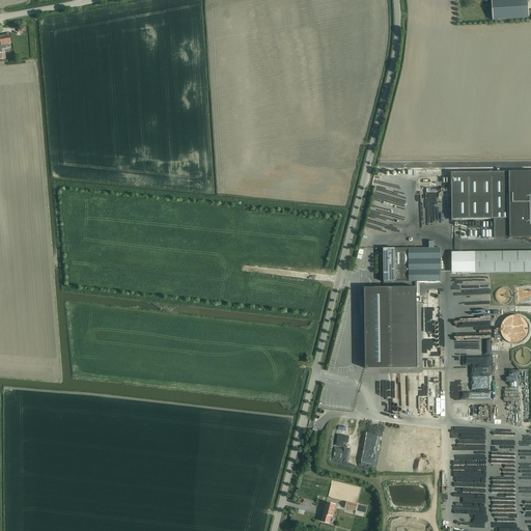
[(491,0),(493,20),(529,18),(528,0),(491,0)]
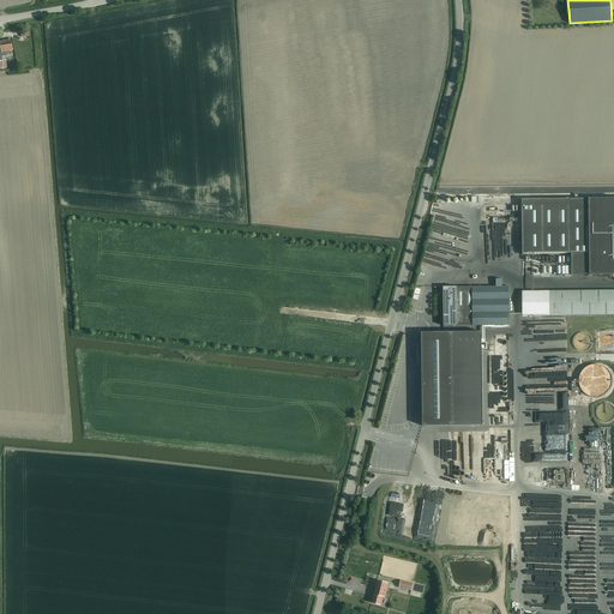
[(5,41),(0,41),(0,52),(0,53),(0,56),(7,55),(7,52),(12,50),(11,40),(5,41)]
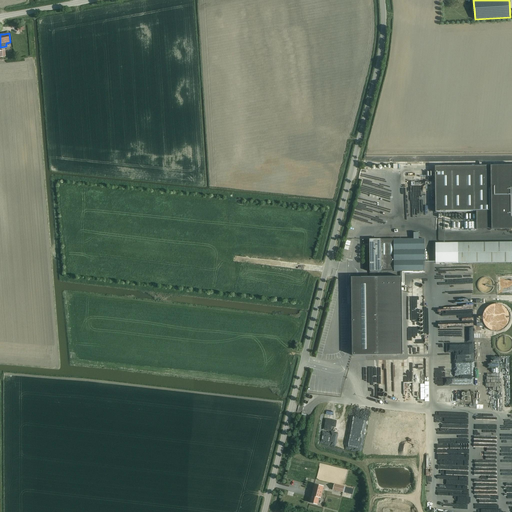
[(491,166),(435,166),(436,212),(476,212),(476,224),(491,224),(491,229),(511,229),(511,165),(491,166)]
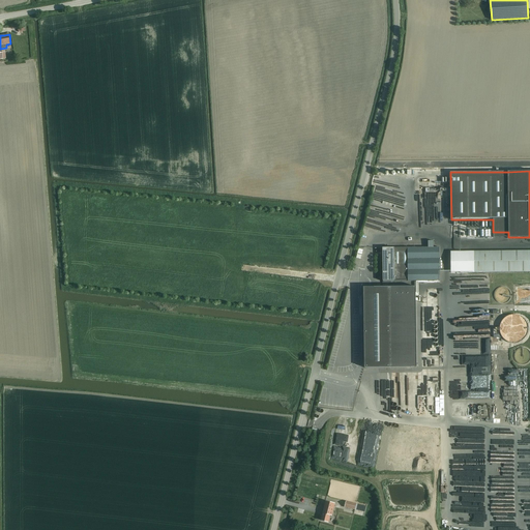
[(440,247),(383,247),(383,282),(440,281),(440,247)]
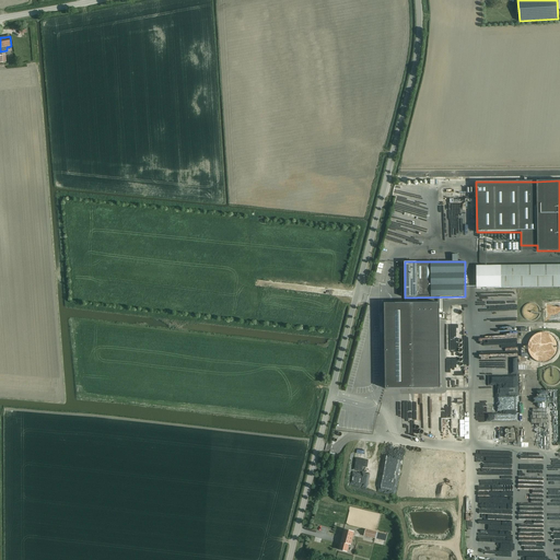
[(559,287),(559,265),(477,266),(476,288),(559,287)]
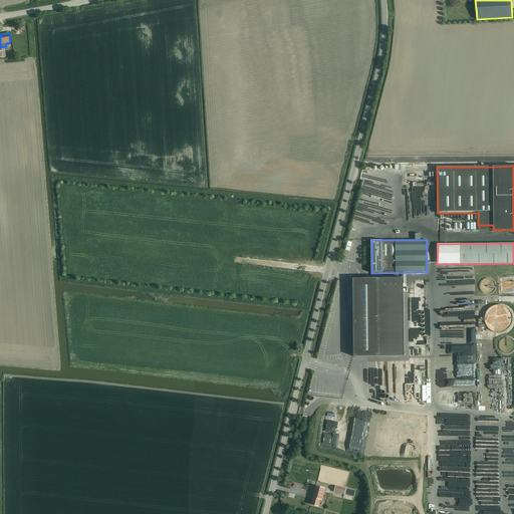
[(404,278),(352,278),(353,356),(405,356),(404,278)]
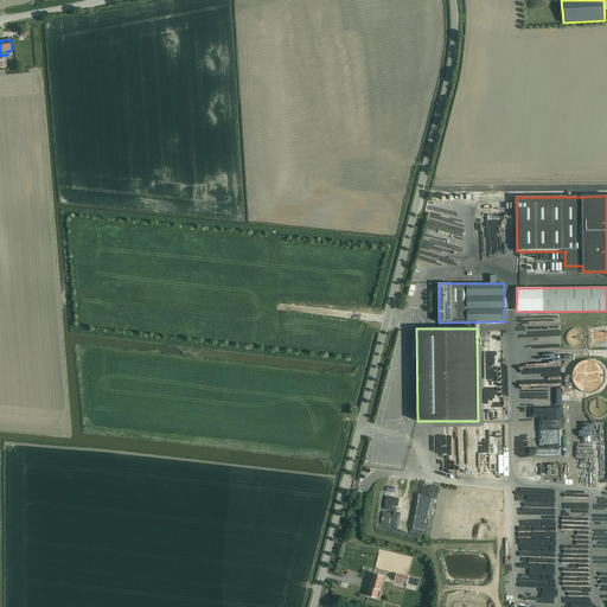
[(585,340),(585,338),(585,337),(585,334),(583,333),(582,332),(581,331),(580,330),(577,328),(576,328),(574,328),(573,330),(570,331),(569,331),(568,333),(567,334),(567,337),(567,338),(567,340),(567,343),(568,344),(569,345),(570,346),(573,347),(574,347),(575,347),(577,347),(579,347),(581,346),(582,345),(583,344),(585,343),(585,340)]
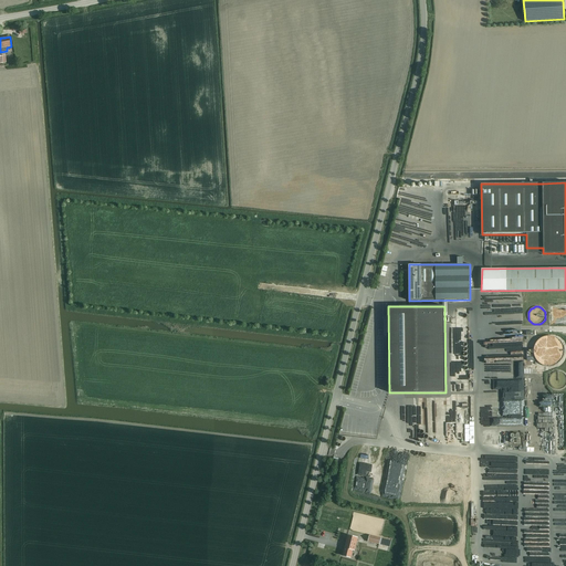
[(564,355),(564,352),(564,349),(563,346),(562,344),(561,342),(558,339),(556,338),(553,337),(549,337),(547,337),(545,337),(542,339),(540,341),(537,343),(536,345),(535,348),(535,352),(535,354),(535,357),(537,359),(538,362),(541,364),(543,365),(546,366),(549,367),(552,366),(555,366),(557,365),(559,363),(562,360),(563,357),(564,355)]
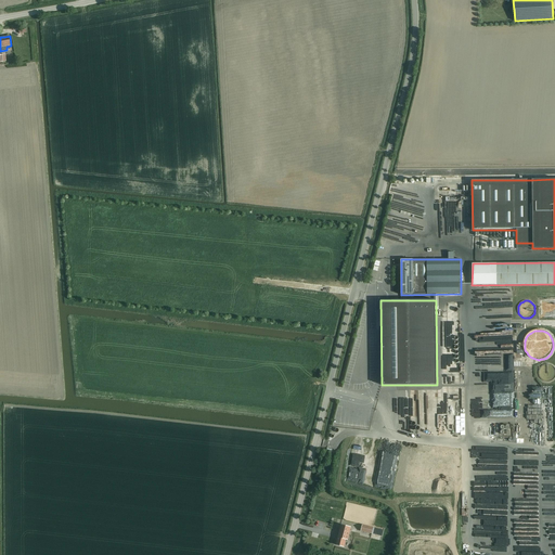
[(349,358),(349,369),(360,369),(360,365),(369,365),(369,363),(365,363),(365,359),(349,358)]
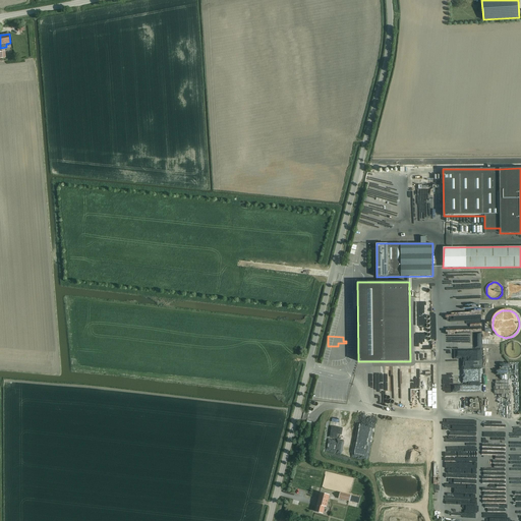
[(520,346),(520,344),(519,343),(517,342),(514,342),(513,342),(511,342),(510,343),(508,344),(507,345),(506,347),(506,348),(506,350),(506,351),(506,353),(507,354),(508,356),(509,357),(511,357),(512,358),(513,358),(515,358),(517,357),(518,357),(520,356),(520,354),(520,353),(520,346)]
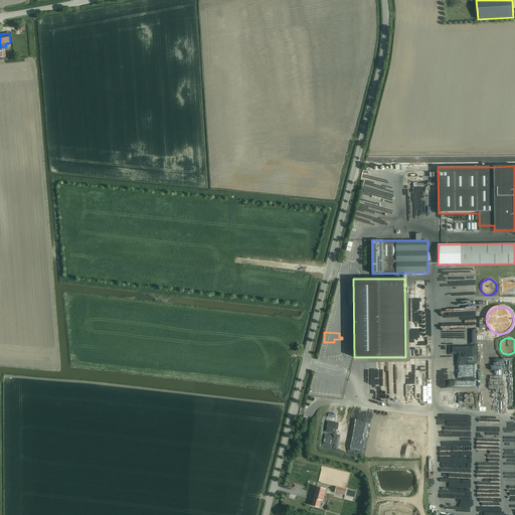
[(318,360),(334,360),(334,351),(319,350),(318,360)]
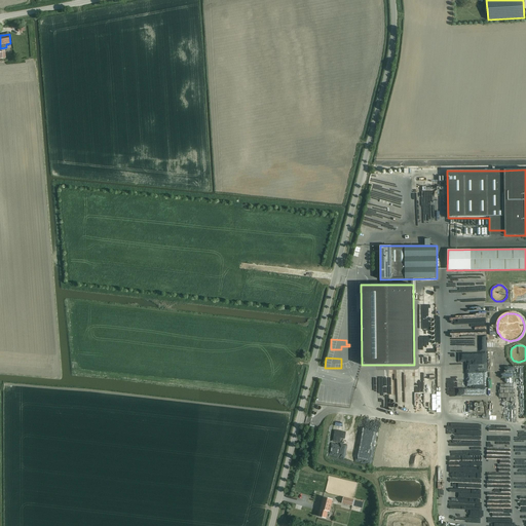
[(341,385),(340,395),(349,396),(349,386),(341,385)]
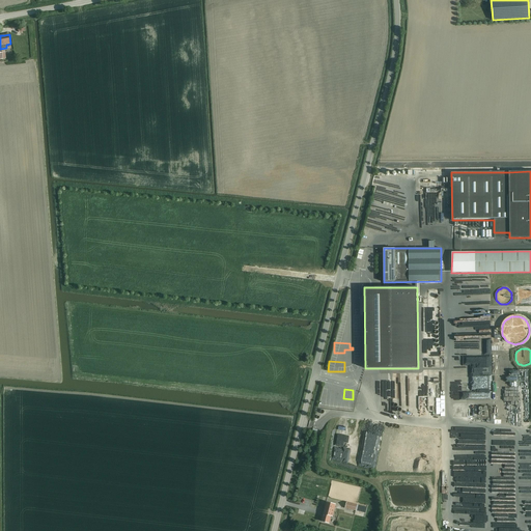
[(502,455),(493,455),(493,459),(497,459),(497,465),(503,465),(503,464),(512,464),(512,454),(512,450),(502,450),(502,455)]
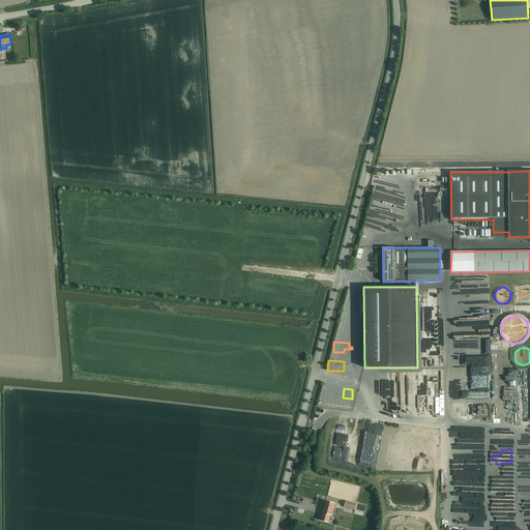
[(463,489),(463,491),(483,491),(482,465),(483,465),(482,458),(464,459),(465,467),(461,467),(461,471),(467,471),(467,468),(468,477),(457,477),(457,486),(466,486),(466,489),(463,489)]
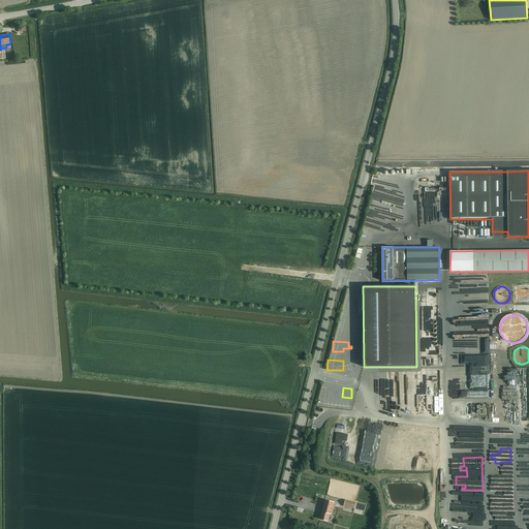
[(501,501),(503,501),(503,495),(493,494),(493,502),(495,502),(494,508),(503,508),(503,504),(500,504),(501,501)]
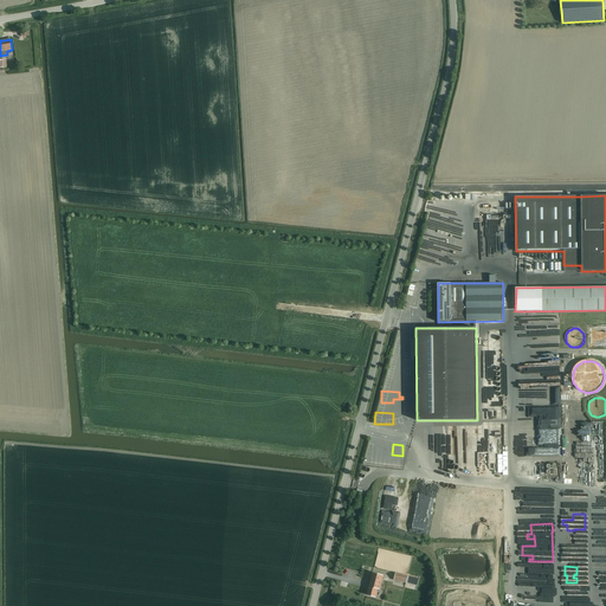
[(379,587),(380,587),(384,574),(373,571),(367,593),(376,595),(379,587)]
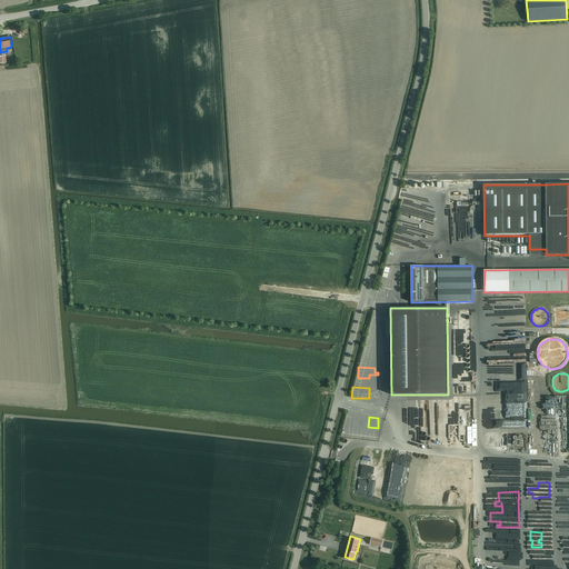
[(381,548),(382,541),(371,538),(370,545),(381,548)]
